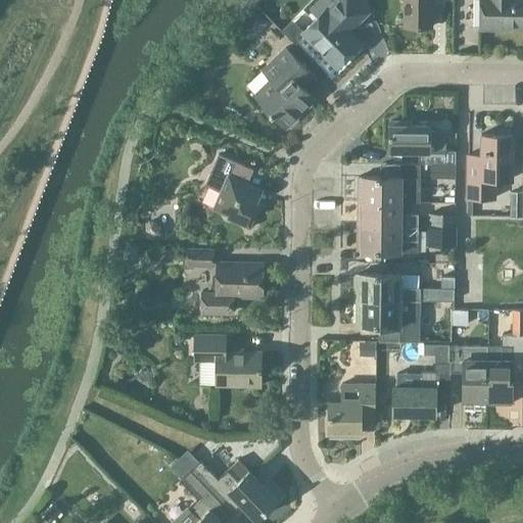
[(360,43),(347,30),(366,11),(354,0),(334,0),(336,1),(327,9),(326,8),(302,31),(337,66),(360,43)]
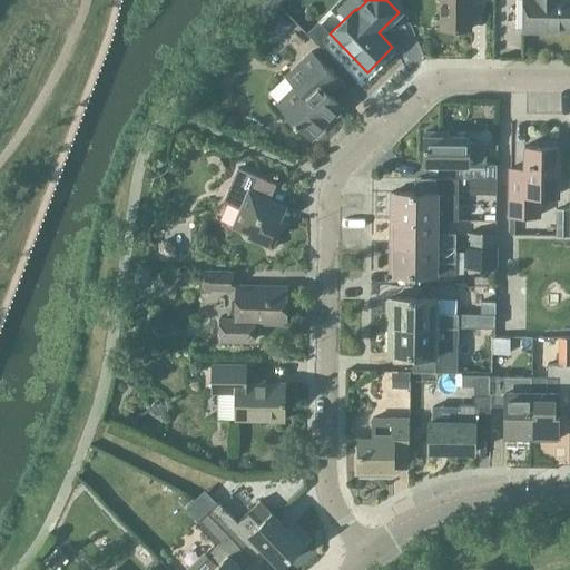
[(471,0),(439,0),(440,28),(471,28),(471,0)]
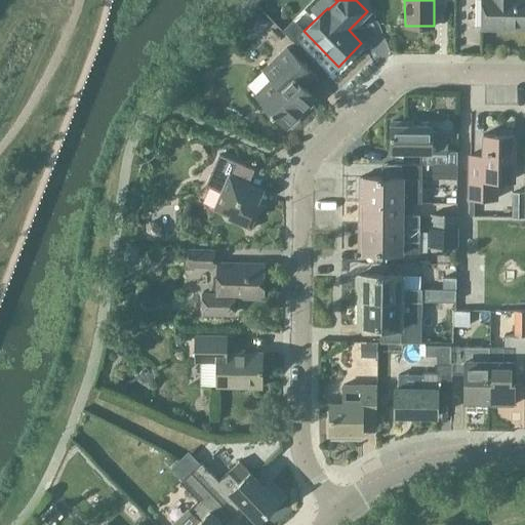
[(524,0),(481,0),(482,27),(524,27),(524,0)]
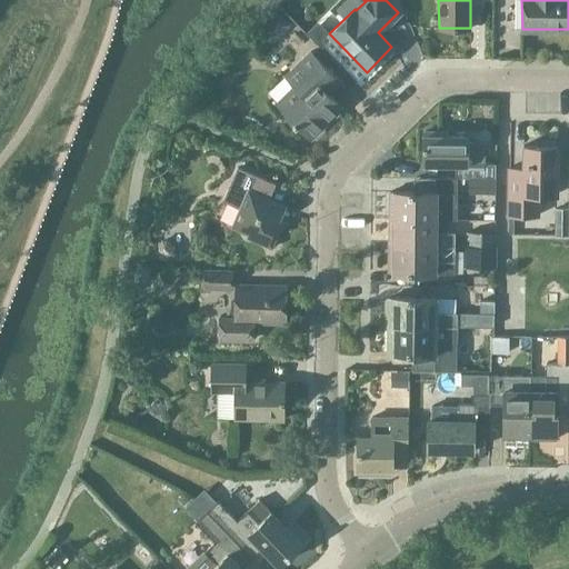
[(265,31),(277,41),(292,25),(281,13),(265,31)]
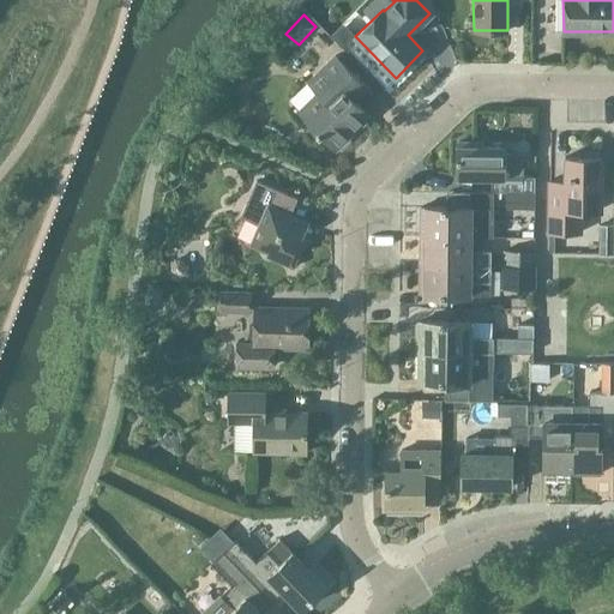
[(355,101),(367,89),(335,55),(317,73),(320,78),(315,82),(314,85),(315,89),(323,96),(311,108),(309,112),(311,115),(321,126),(315,131),(319,136),(320,133),(336,149),(369,115),(355,101)]
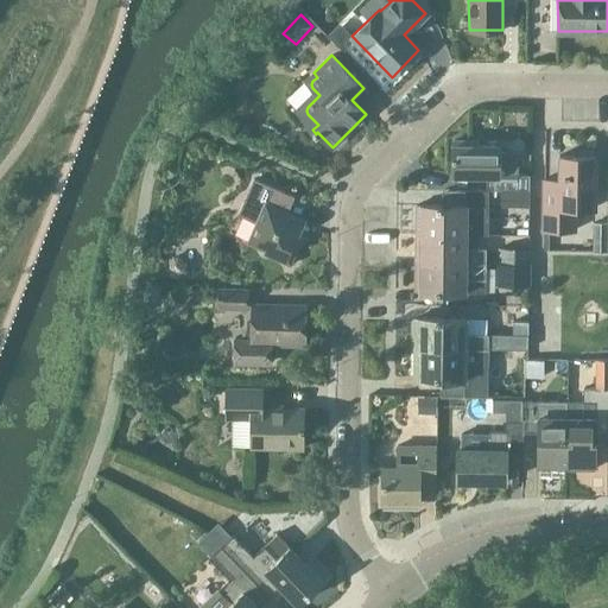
[(487,189),(488,189),(501,190),(529,190),(530,173),(518,173),(518,162),(499,162),(499,144),(476,144),(476,139),(451,138),(451,144),(450,144),(449,173),(487,175),(487,189)]
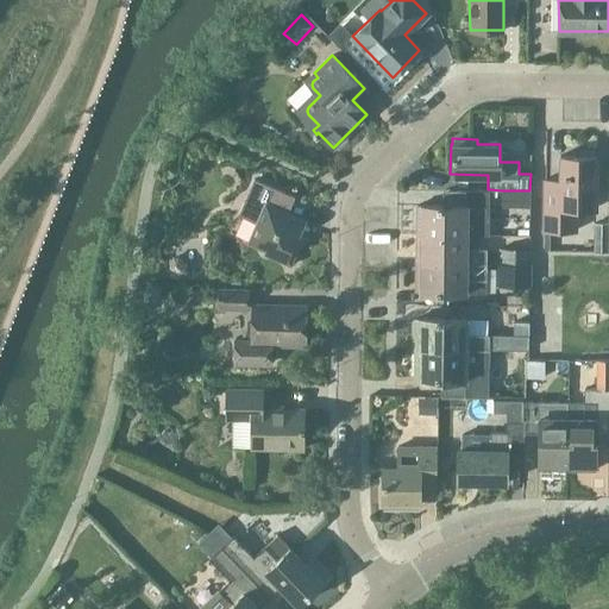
[(560,180),(545,179),(544,230),(576,231),(576,207),(596,208),(596,156),(595,156),(595,150),(578,150),(578,155),(560,155),(560,180)]
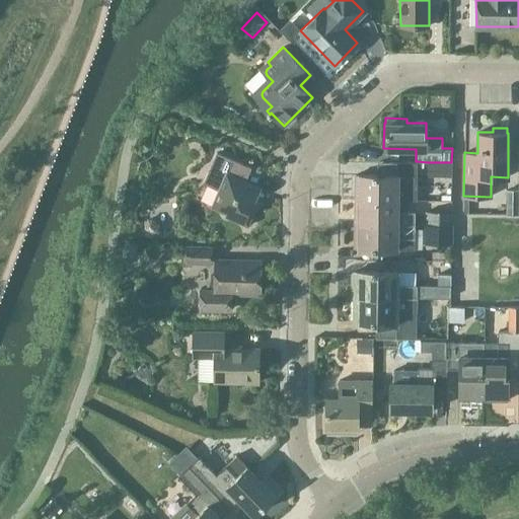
[(255,204),(252,203),(258,188),(236,178),(242,164),(216,152),(203,182),(220,190),(213,206),(228,212),(226,216),(246,224),(255,204)]
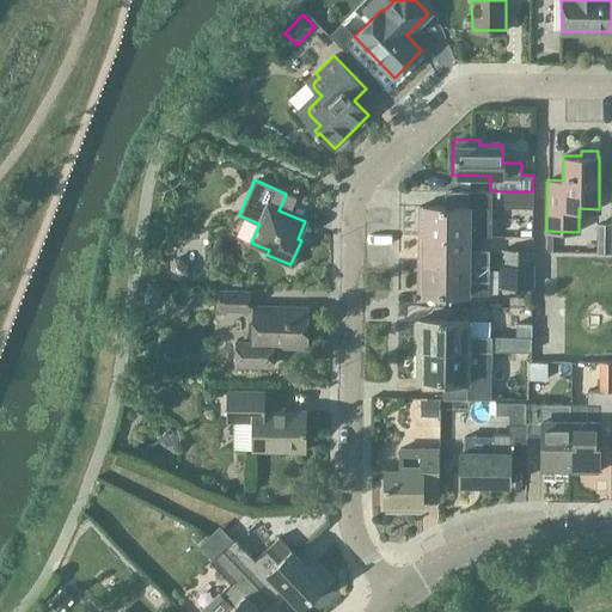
[(420,207),(418,234),(469,236),(491,237),(491,190),(490,190),(458,190),(458,206),(423,204),(423,207),(420,207)]
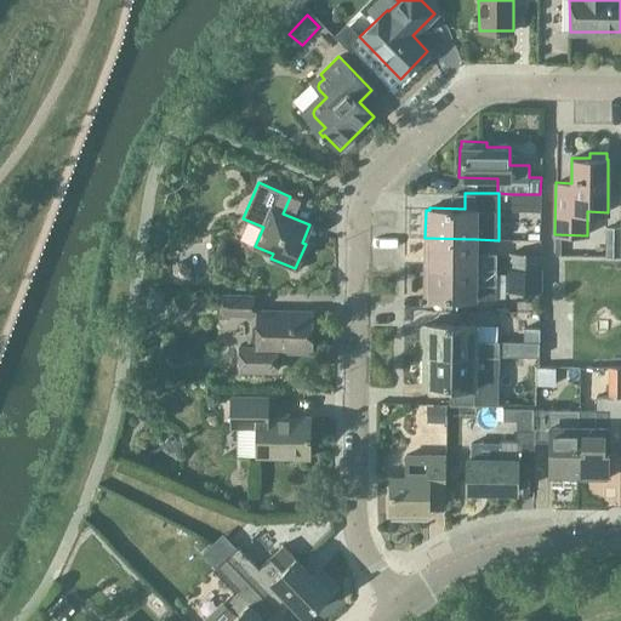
[(512,194),(512,210),(540,210),(540,194),(512,194)]
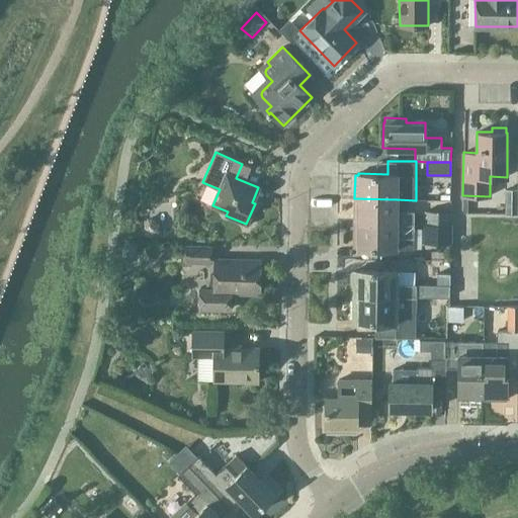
[(397,199),(354,198),(354,224),(414,224),(414,210),(397,210),(397,199)]
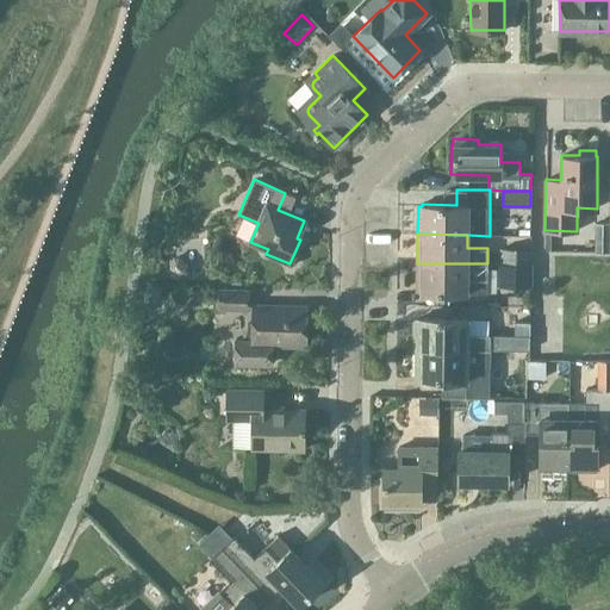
[(595,251),(609,251),(609,237),(595,237),(595,251)]
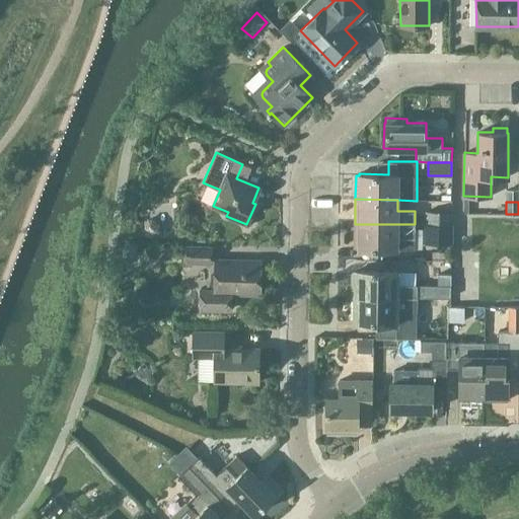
[(427,224),(452,224),(452,211),(427,211),(427,224)]
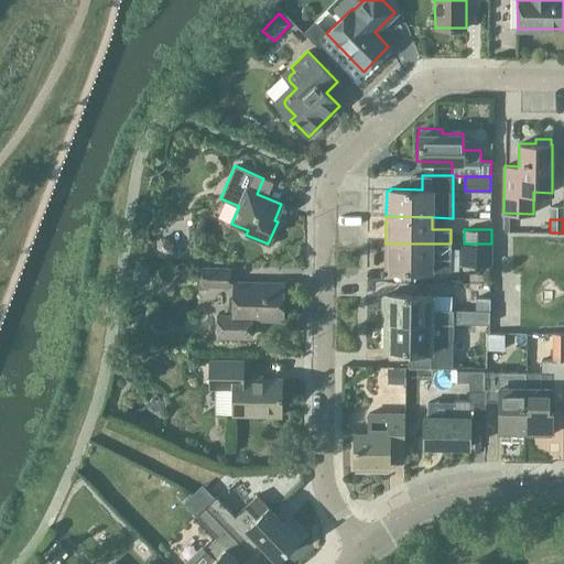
[(161,237),(158,240),(158,246),(164,252),(171,253),(174,250),(173,243),(166,237),(161,237)]
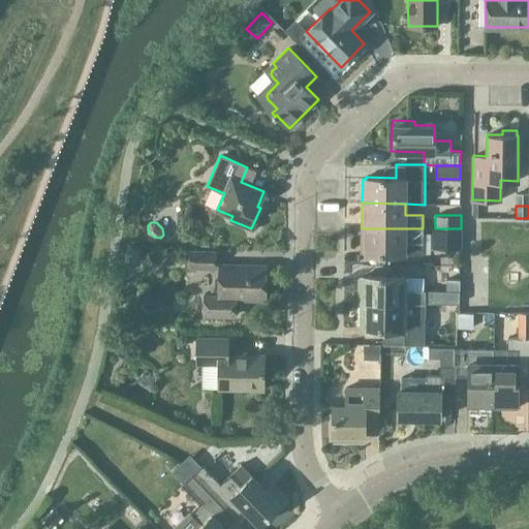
[(362,228),(362,252),(366,252),(366,253),(423,254),(423,228),(362,228)]
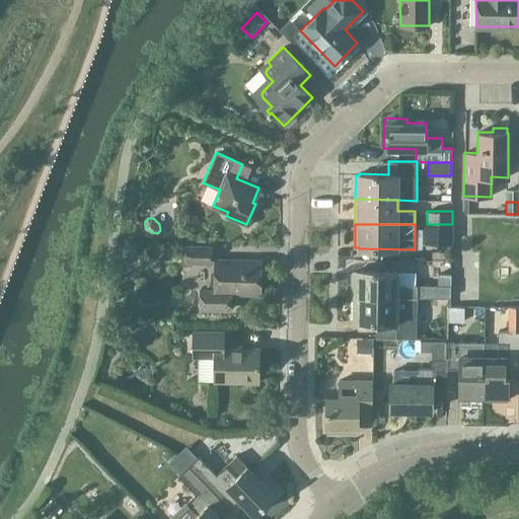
[(427,224),(427,244),(451,244),(451,242),(452,242),(452,224),(427,224)]
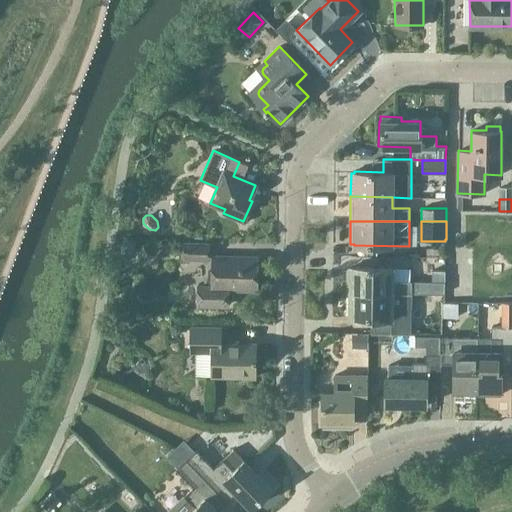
[(119,251),(130,256),(136,242),(126,237),(119,251)]
